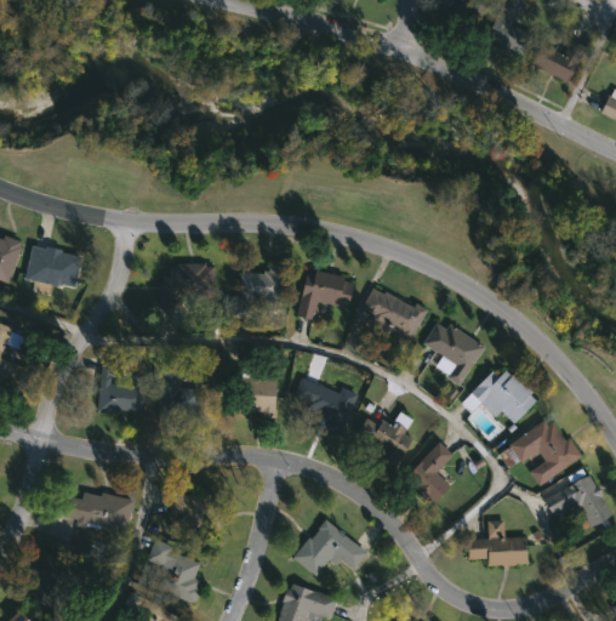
[(479,4),(477,24),(438,21),(439,0),(456,0),(456,1),(479,4)]
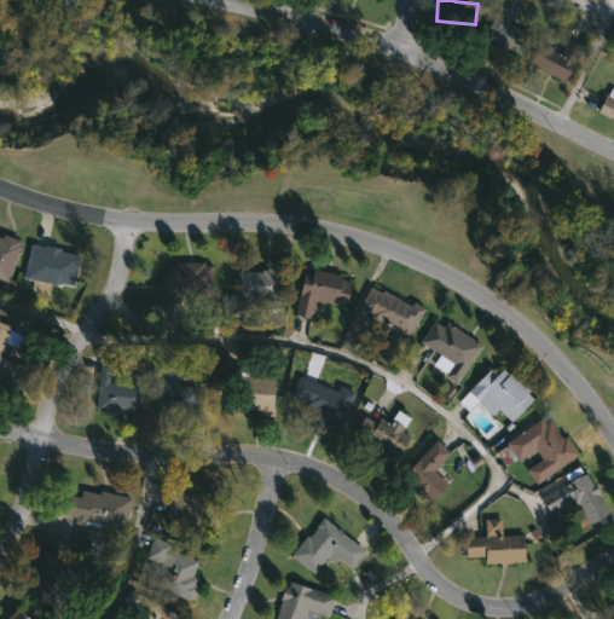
[(531,33),(520,53),(508,47),(507,51),(496,46),(497,44),(485,38),(502,3),(517,10),(510,23),(531,33)]
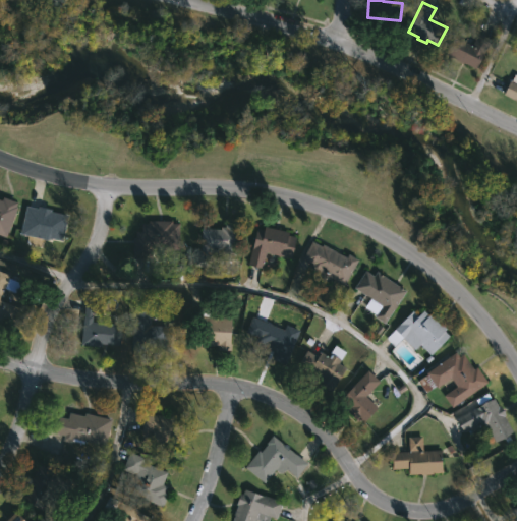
[(492,40),(476,68),(446,52),(455,36),(465,41),(467,36),(475,40),(479,33),(492,40)]
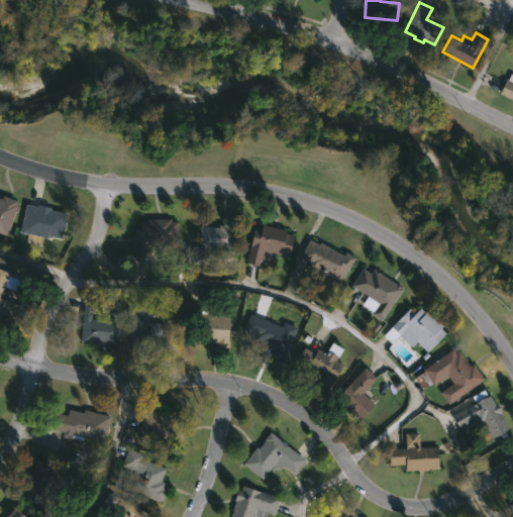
[(512,99),(500,93),(507,80),(509,81),(512,74),(512,99)]
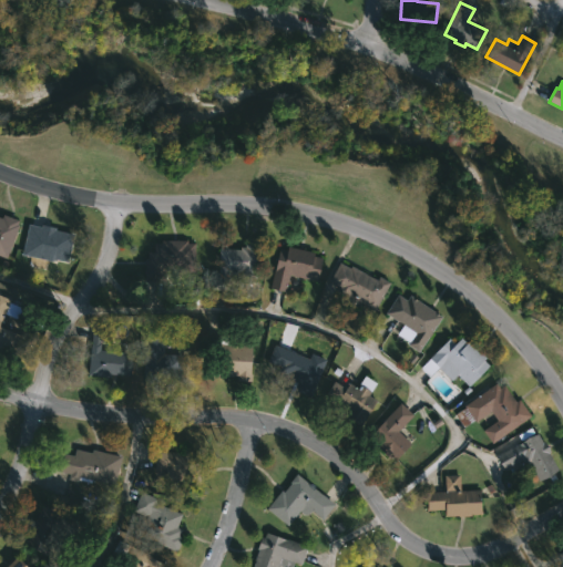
[(0,214),(9,219),(11,215),(26,220),(24,225),(27,226),(13,259),(0,254),(0,214)]
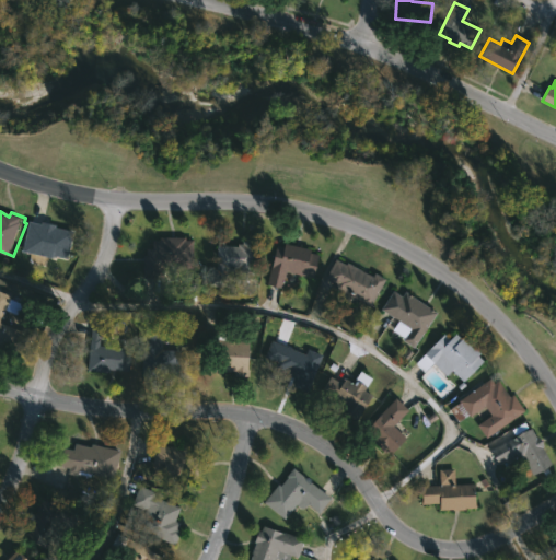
[(61,224),(61,228),(80,232),(72,261),(30,252),(36,222),(48,225),(48,222),(61,224)]
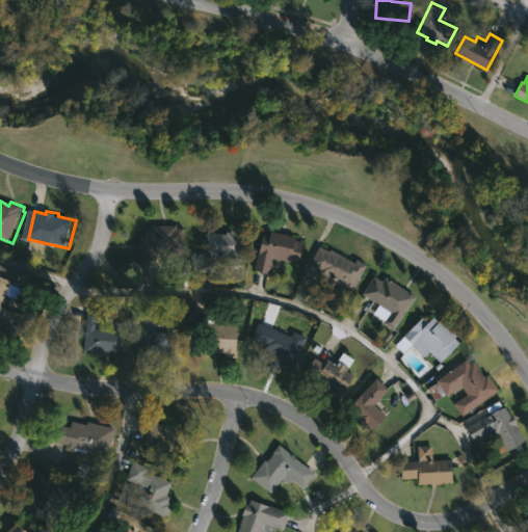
[(179,225),(179,229),(186,229),(186,242),(169,242),(169,255),(156,255),(156,264),(138,263),(138,242),(141,242),(142,236),(148,236),(148,228),(155,228),(155,225),(179,225)]
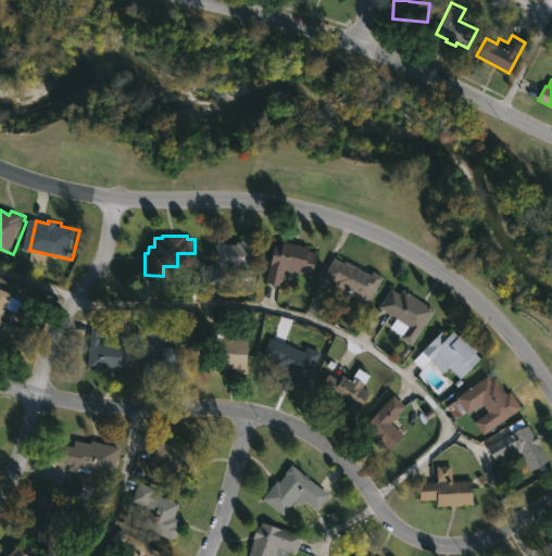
[(258,237),(256,274),(228,272),(227,285),(210,283),(211,266),(216,266),(217,243),(239,244),(239,242),(242,242),(242,237),(258,237)]
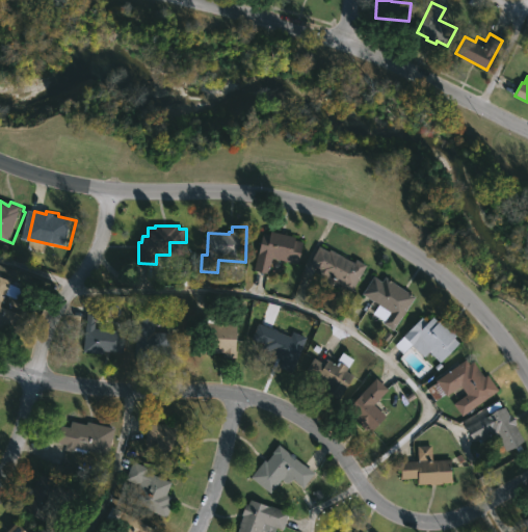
[(269,231),(296,237),(295,239),(302,241),(297,264),(272,258),(268,274),(254,270),(263,232),(268,234),(269,231)]
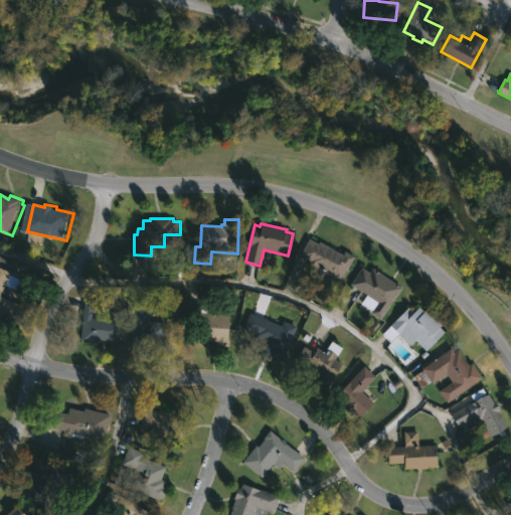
[(312,240),(318,243),(319,240),(343,254),(345,251),(355,256),(341,282),(309,263),(311,260),(301,253),(309,238),(312,240)]
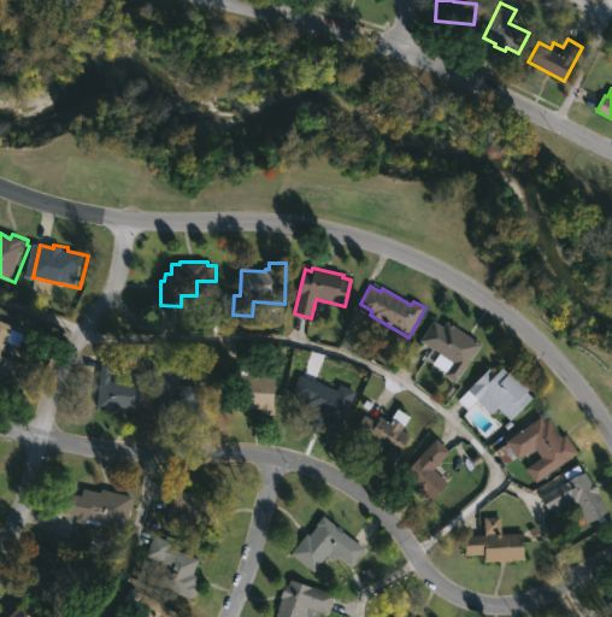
[(27,336),(22,347),(10,342),(4,354),(31,366),(25,380),(0,368),(0,319),(28,334),(27,336)]
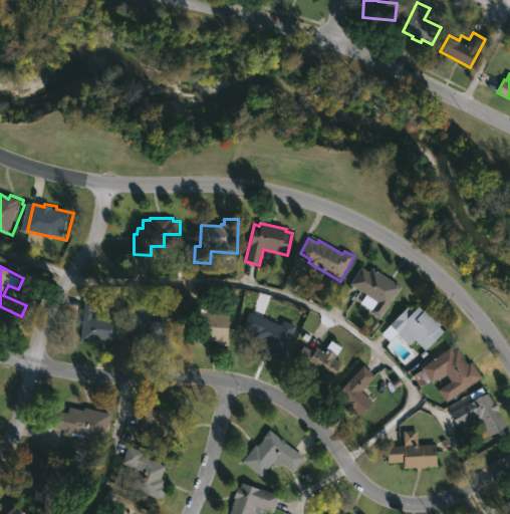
[(361,267),(369,273),(372,268),(380,274),(379,276),(400,289),(392,300),(394,301),(391,305),(390,304),(380,318),(370,312),(372,309),(363,303),(367,295),(350,284),(361,267)]
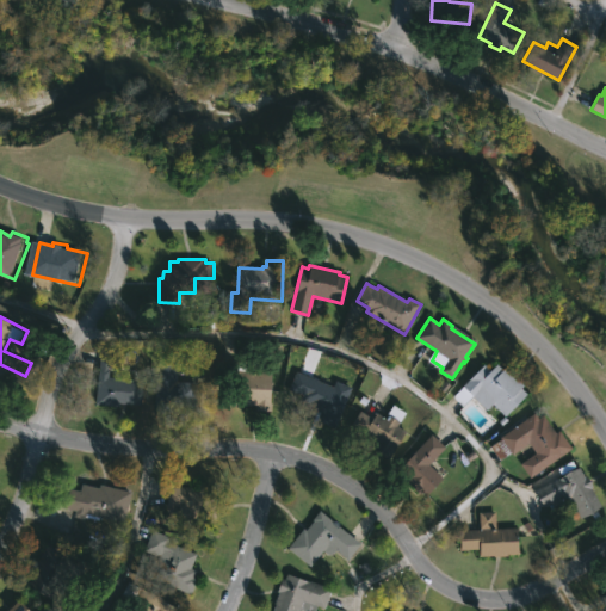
[(143,381),(142,407),(103,403),(106,350),(121,351),(119,366),(128,368),(127,380),(143,381)]
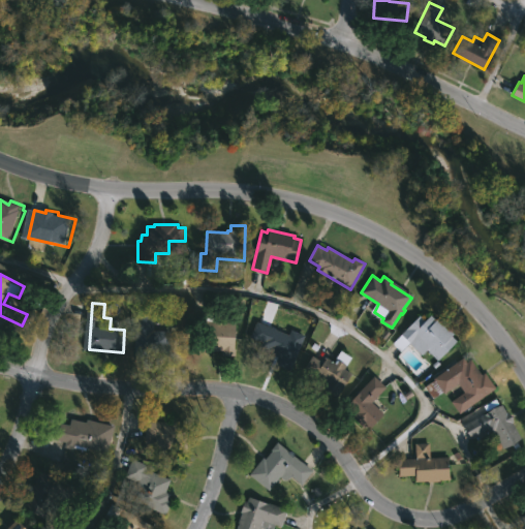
[(156,321),(155,334),(140,333),(141,324),(135,324),(137,306),(157,308),(156,321)]
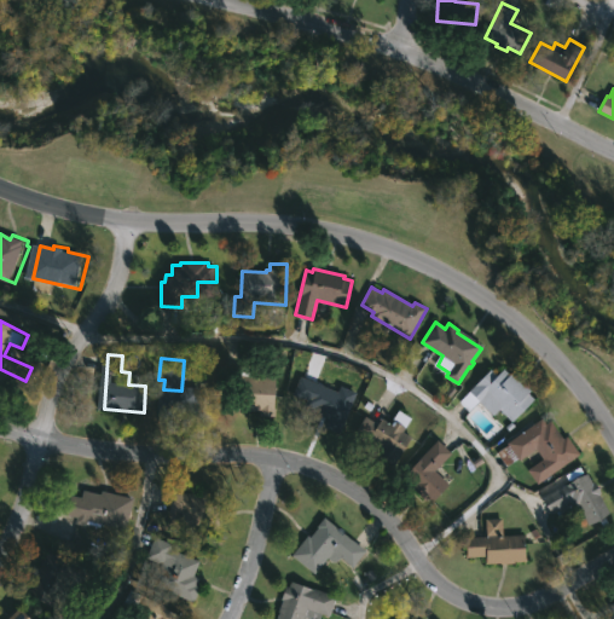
[(499,363),(509,374),(513,371),(531,391),(528,393),(536,400),(511,422),(502,411),(494,417),(481,401),(469,412),(461,401),(470,392),(469,391),(499,363)]
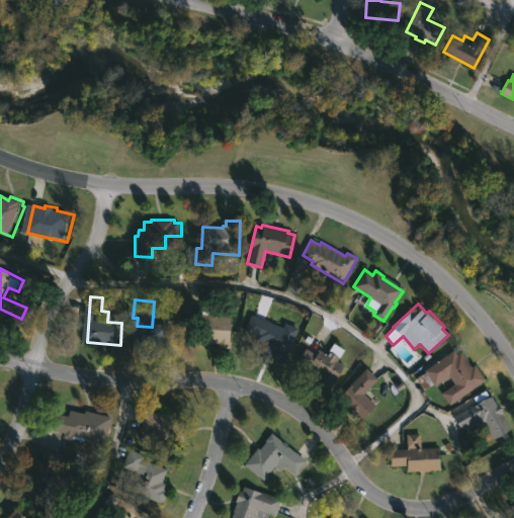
[(218,306),(217,316),(231,316),(230,349),(217,349),(217,343),(189,342),(190,314),(197,314),(197,306),(218,306)]
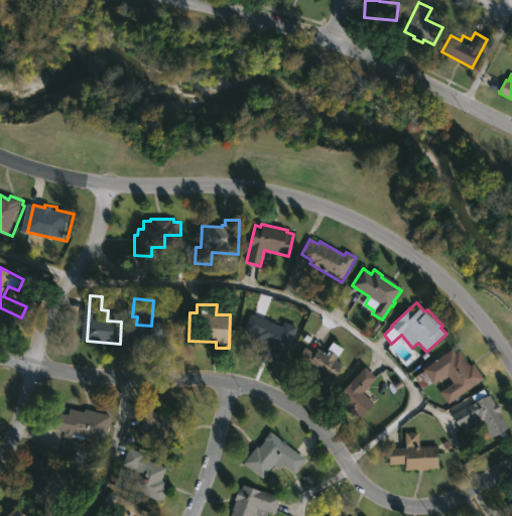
[(259,317),(282,327),(284,321),(298,328),(284,361),(270,356),(273,349),(259,344),(261,340),(255,338),(256,335),(245,330),(251,313),(259,317)]
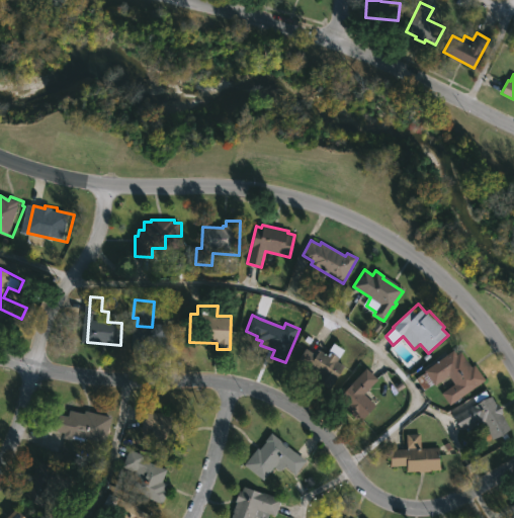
[(345,350),(339,360),(346,364),(334,384),(297,361),(306,348),(316,354),(319,349),(328,354),(335,343),(345,350)]
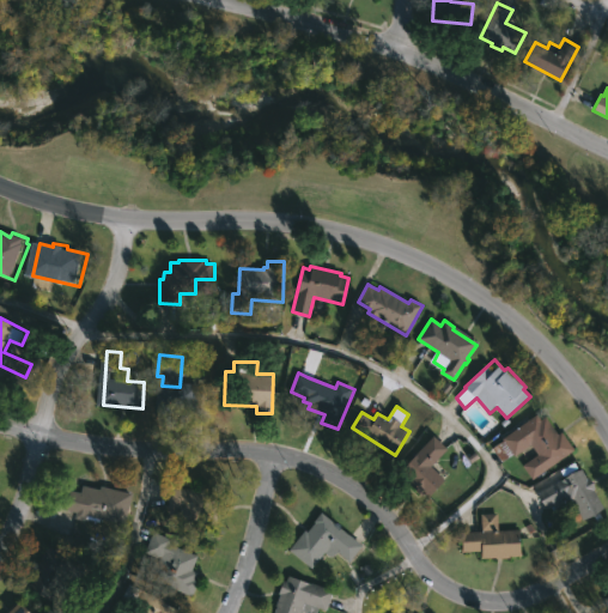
[(536,414),(540,420),(546,417),(558,434),(560,431),(575,450),(534,480),(523,466),(537,455),(530,445),(516,456),(503,438),(536,414)]
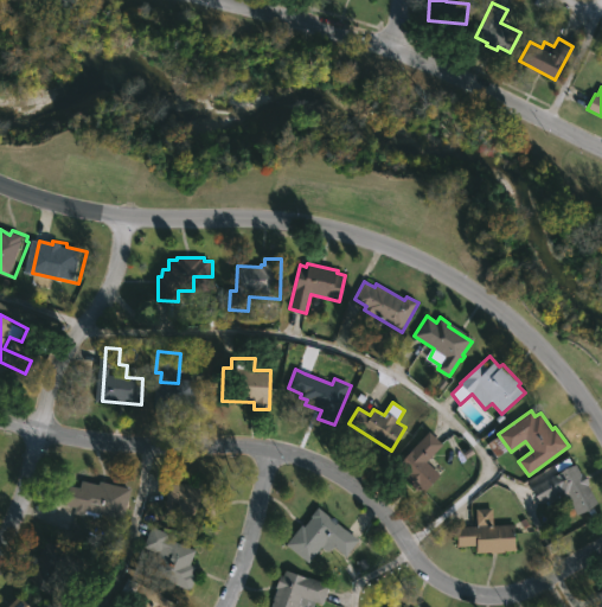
[(439,477),(426,491),(397,464),(428,432),(442,445),(426,461),(440,475),(439,477)]
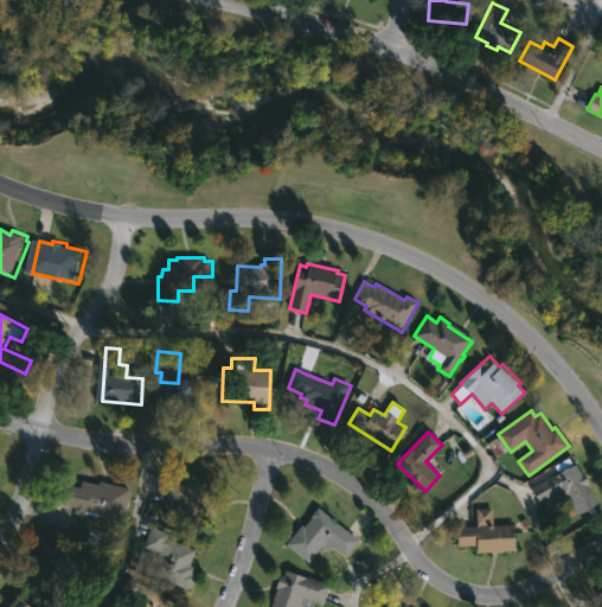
[(499,457),(510,451),(501,436),(491,443),(499,457)]
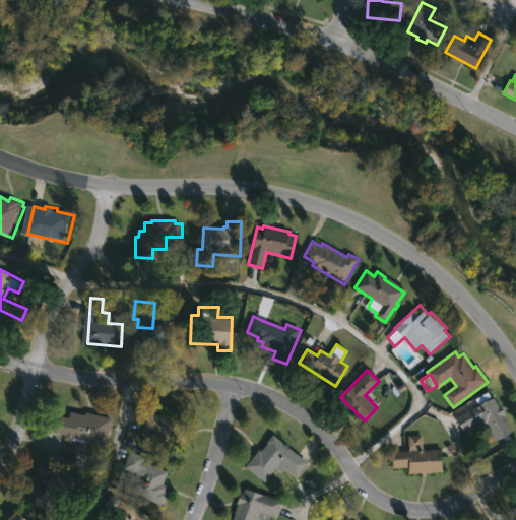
[(494,397),(505,414),(504,415),(512,431),(495,441),(486,426),(480,429),(477,423),(464,430),(457,416),(470,408),(471,410),(494,397)]
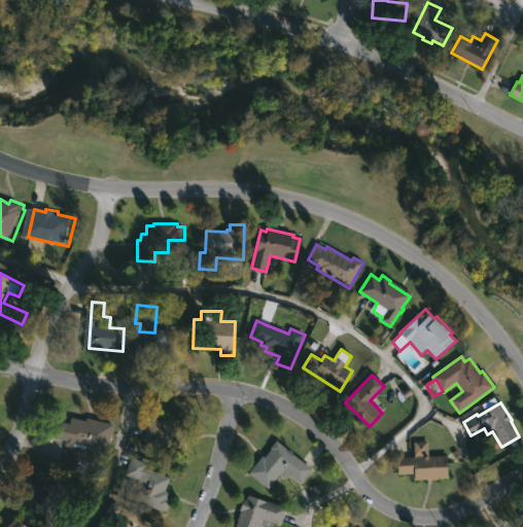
[(75,418),(85,421),(86,419),(112,426),(105,451),(90,446),(89,449),(66,445),(67,440),(58,437),(63,420),(74,424),(75,418)]
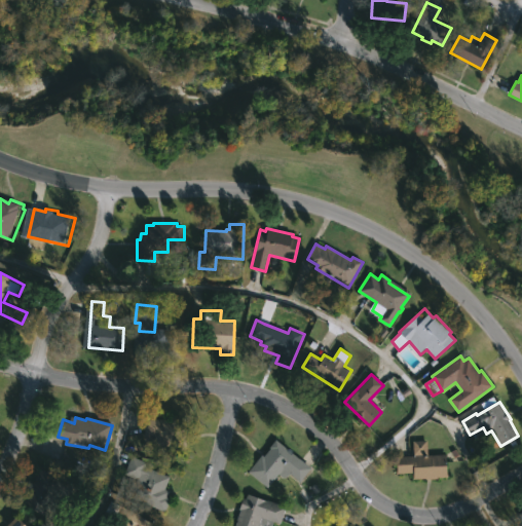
[(184,420),(186,452),(160,452),(160,435),(145,434),(145,419),(184,420)]
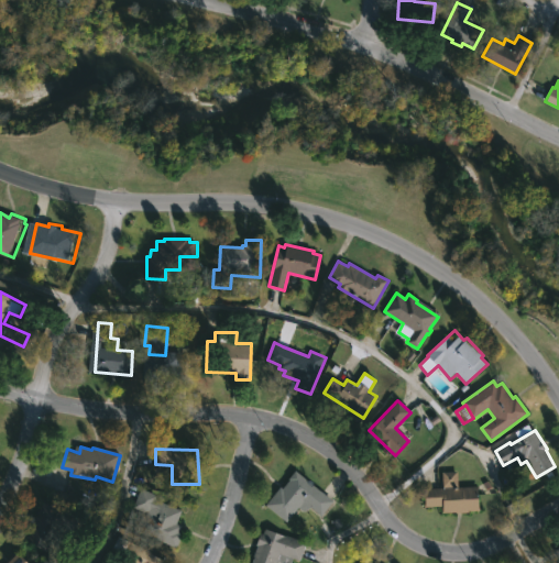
[(296,471),(333,500),(324,514),(313,504),(307,510),(299,505),(286,521),(266,506),(280,487),(282,489),(296,471)]
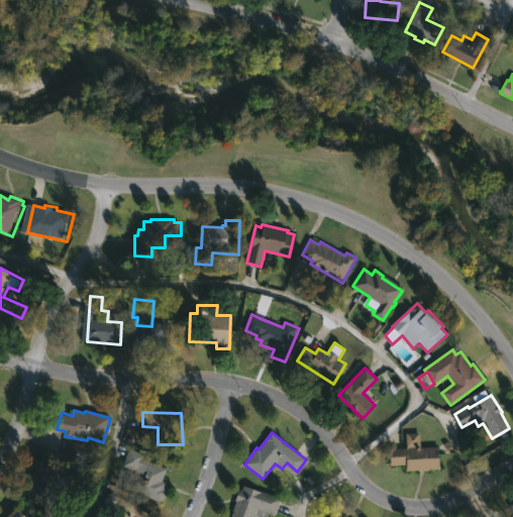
[(422,432),(423,447),(441,446),(442,470),(408,471),(408,464),(392,466),(391,448),(408,447),(408,433),(422,432)]
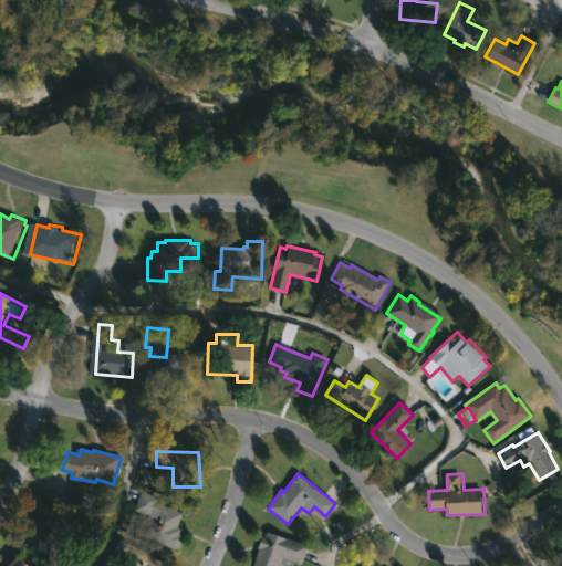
[(184,535),(177,551),(137,533),(135,526),(141,513),(134,510),(143,491),(162,499),(160,503),(185,513),(178,526),(184,530),(181,535),(184,535)]
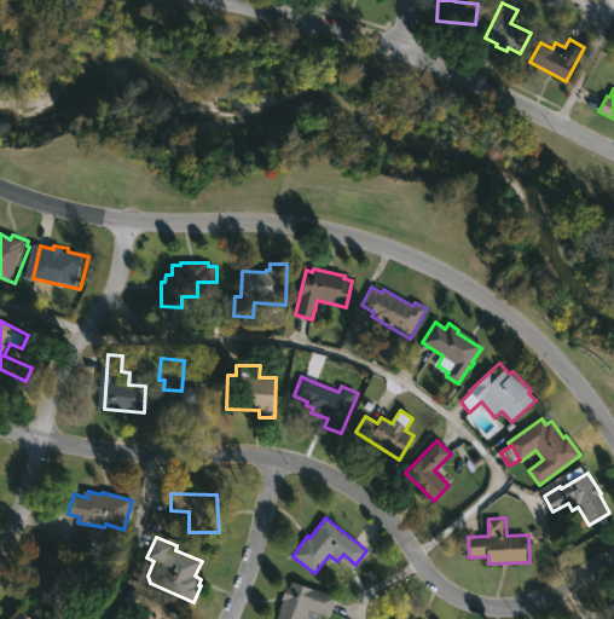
[(87,572),(81,584),(70,579),(57,607),(33,596),(53,551),(88,568),(87,572)]
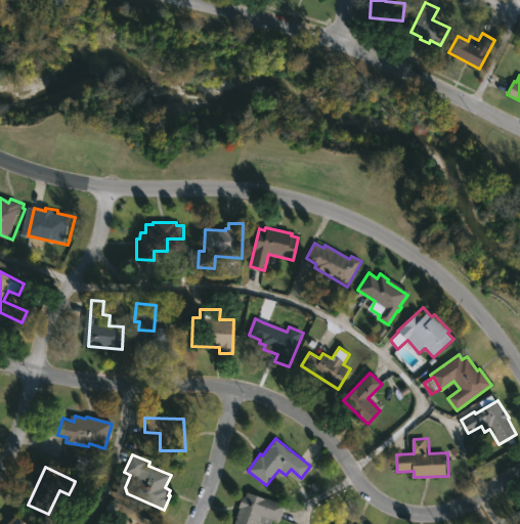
[(246,492),(285,506),(278,521),(273,519),(270,523),(265,523),(258,521),(256,523),(234,523),(241,508),(237,507),(242,496),(245,497),(246,492)]
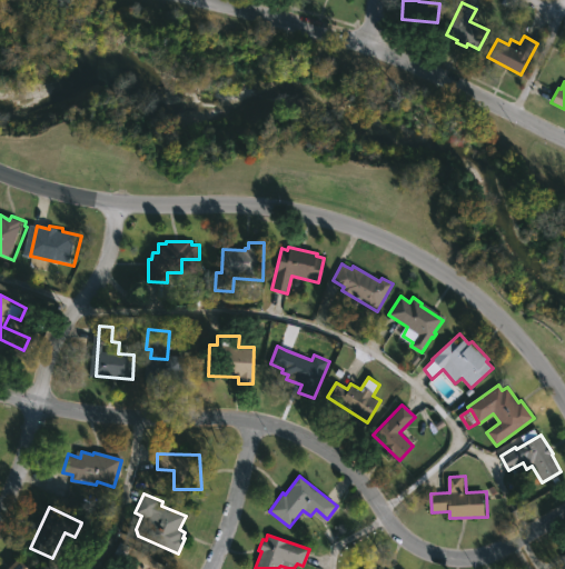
[(164,568),(127,568),(128,568),(114,561),(121,543),(166,566),(164,568)]
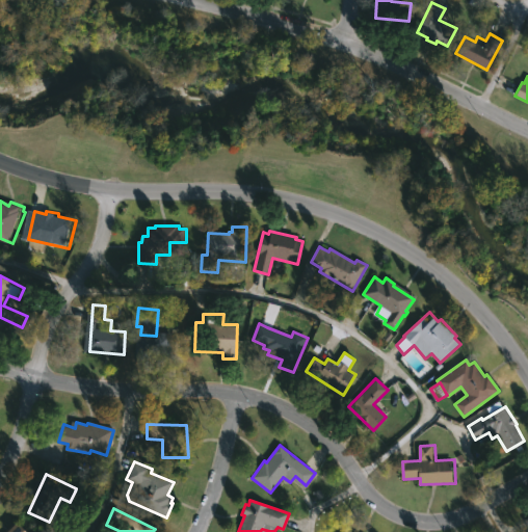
[(12,531),(24,522),(34,531),(12,531)]
